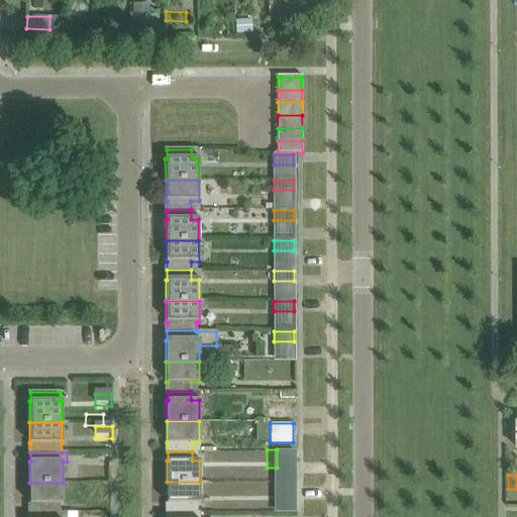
[(168,512),(192,511),(192,503),(199,503),(199,482),(167,482),(167,503),(168,503),(168,512)]
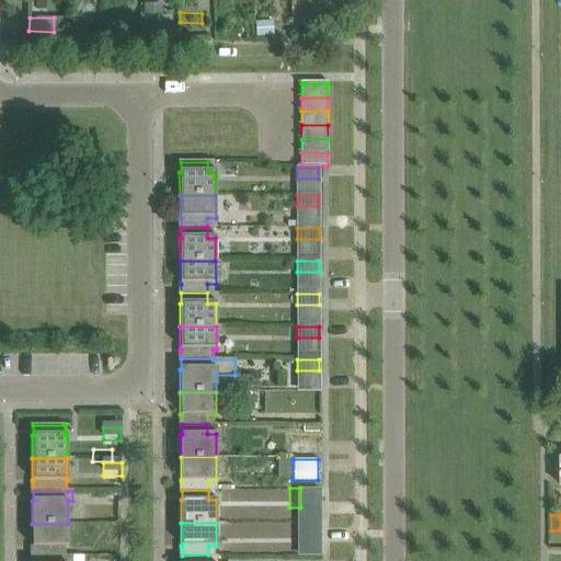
[(65,556),(65,546),(68,546),(68,524),(32,524),(32,547),(33,547),(33,557),(65,556)]
